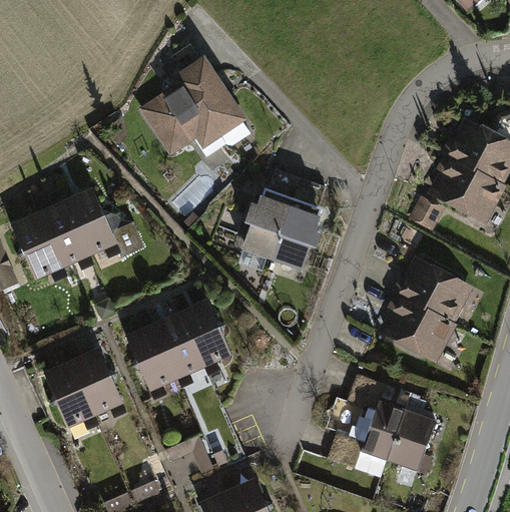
[(493,1),(509,3),(509,0),(460,0),(475,17),(493,1)]
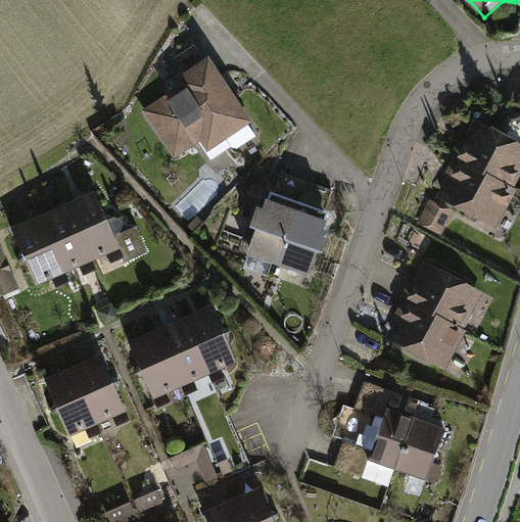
[(204,61),(194,46),(173,60),(181,74),(175,79),(180,88),(144,111),(175,157),(199,142),(205,151),(252,122),(210,58),(204,61)]
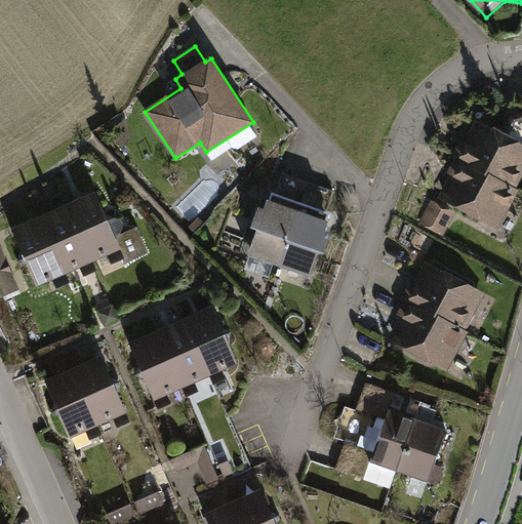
[(512,115),(504,131),(476,118),(471,129),(464,143),(462,142),(448,169),(452,171),(446,185),(439,200),(502,230),(521,190),(518,188),(521,179),(521,114),(512,115)]
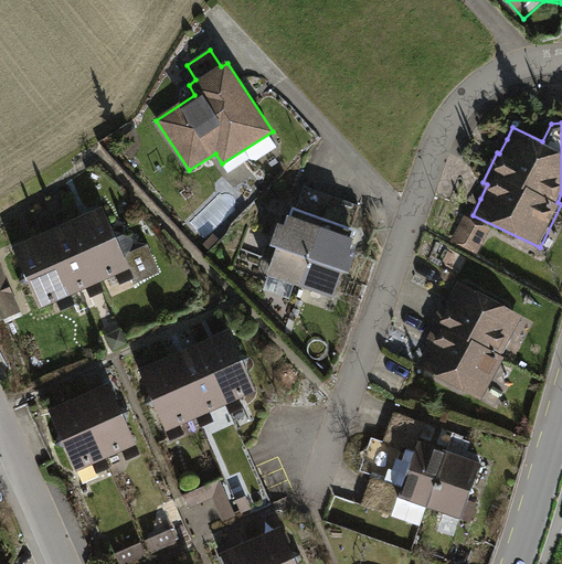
[(359,209),(294,188),(283,223),(279,222),(276,221),(268,242),(276,244),(266,273),(331,294),(340,266),(347,268),(353,248),(350,247),(347,246),(359,209)]
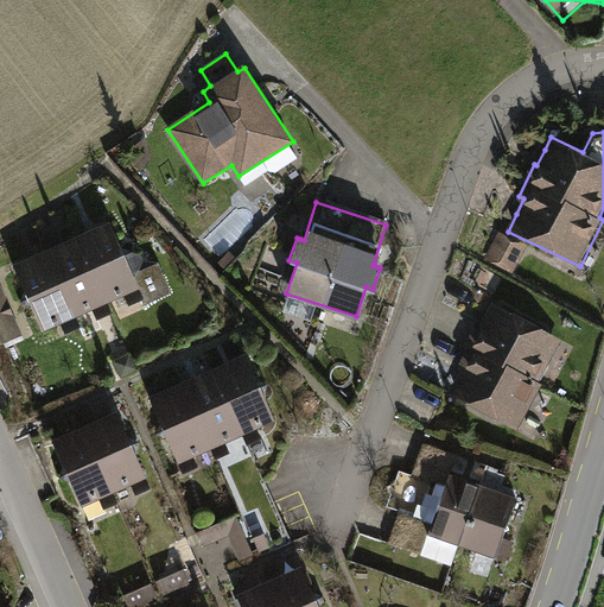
[(106,216),(8,261),(38,327),(134,283),(142,302),(169,290),(146,241),(122,252),(106,216)]
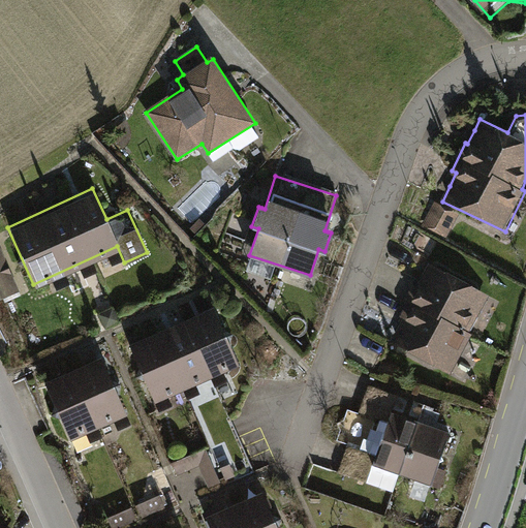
[(458,214),(434,203),(424,223),(447,235),(458,214)]
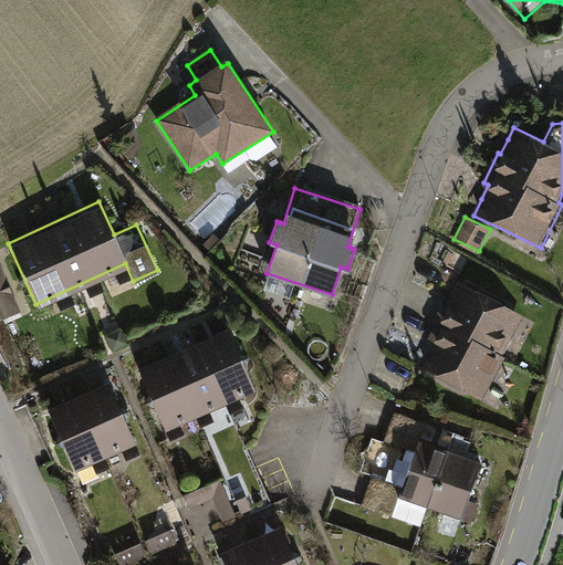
[(0,271),(0,320),(18,313),(0,271)]
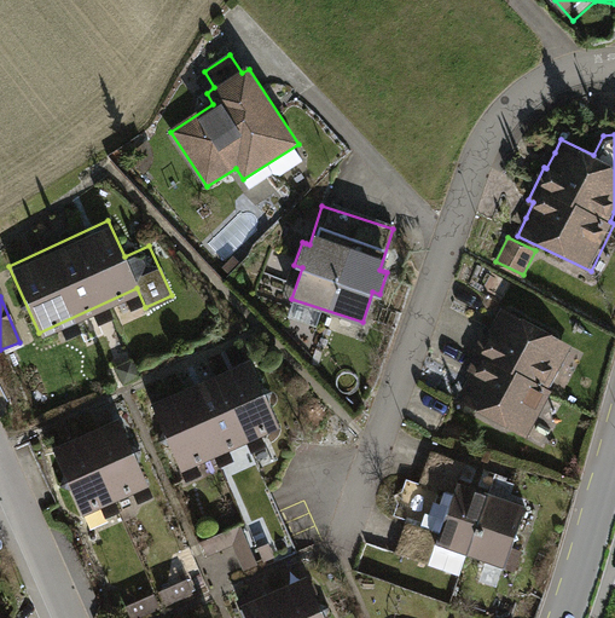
[(466,380),(456,400),(529,438),(553,392),(547,388),(569,345),(500,310),(493,324),(487,335),(485,334),(475,353),(479,356),(466,380)]
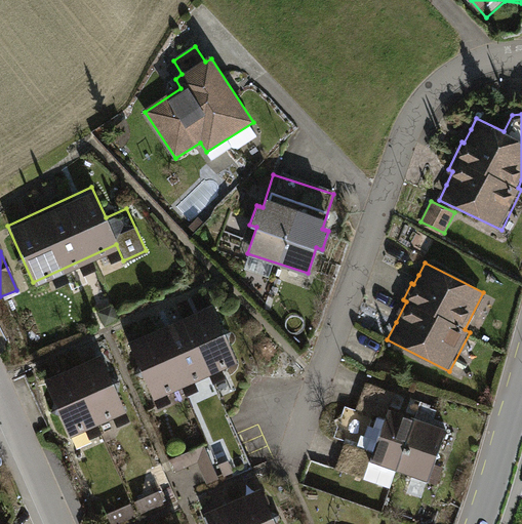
[(211,306),(127,343),(152,401),(237,364),(211,306)]
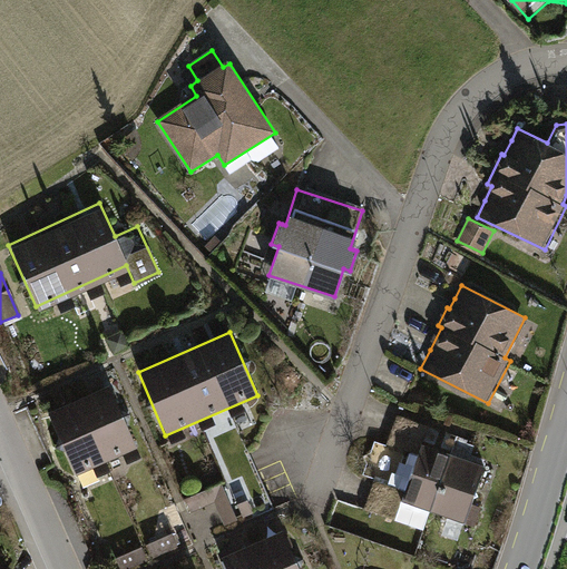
[(107,386),(47,413),(72,472),(134,445),(107,386)]
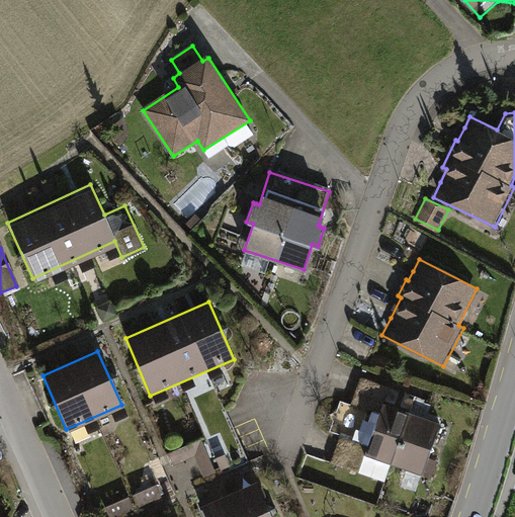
[(441,422),(385,403),(381,415),(370,411),(367,421),(362,420),(358,431),(366,434),(362,446),(366,447),(364,455),(423,476),(441,422)]
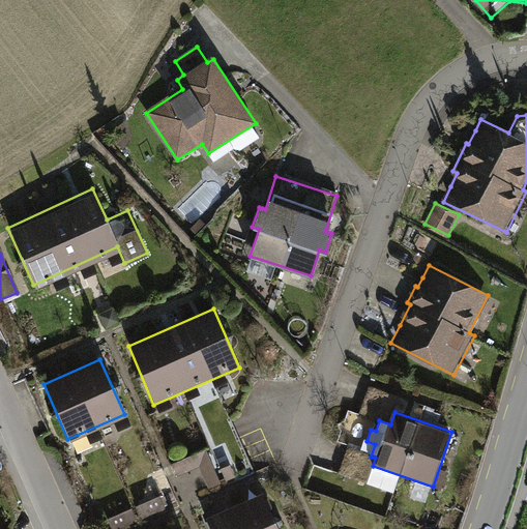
[(209,449),(175,464),(180,477),(202,468),(211,489),(224,483),(209,449)]
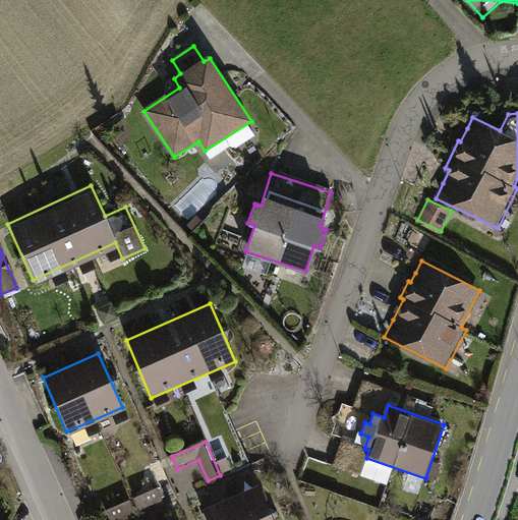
[(223,503),(206,511),(210,519),(277,519),(262,485),(246,492),(223,503)]
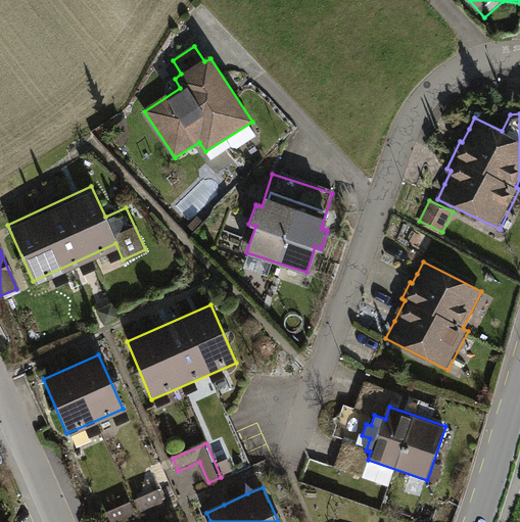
[(162,489),(139,500),(144,511),(168,501),(162,489)]
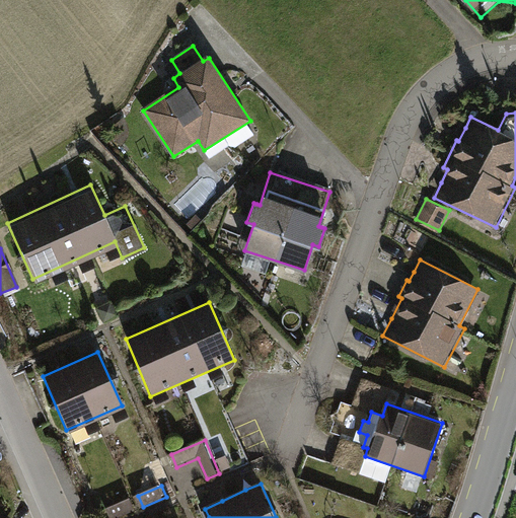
[(132,498),(111,507),(115,517),(118,517),(136,510),(132,498)]
